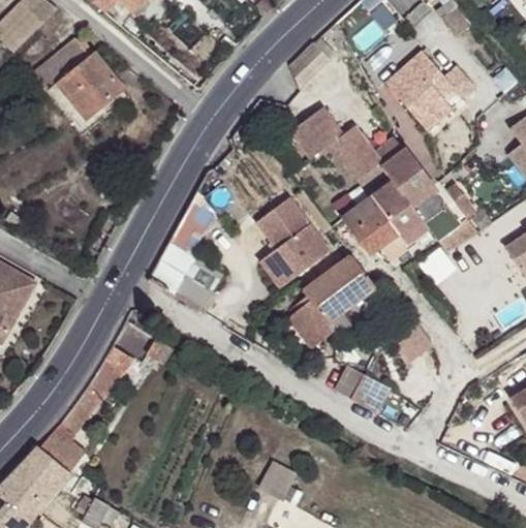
[(21,0),(20,2),(41,24),(56,10),(41,0),(21,0)]
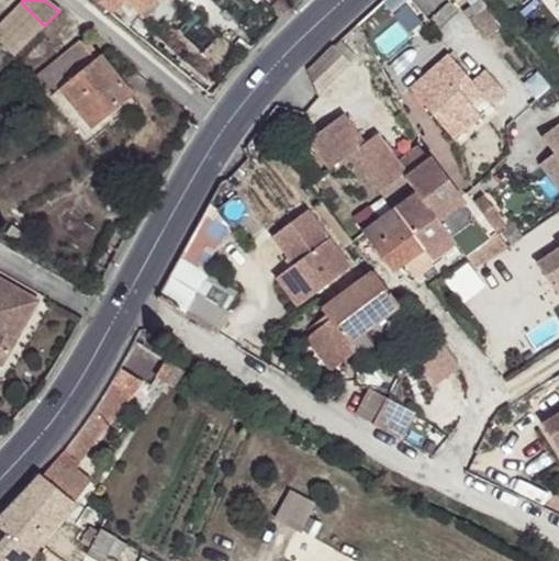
[(104,0),(113,9),(122,0),(104,0)]
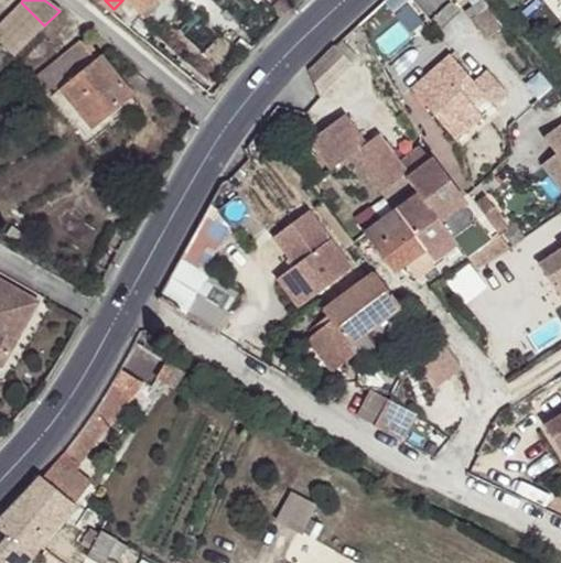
[(286,14),(300,1),(299,0),(280,0),(272,7),(282,18),(286,14)]
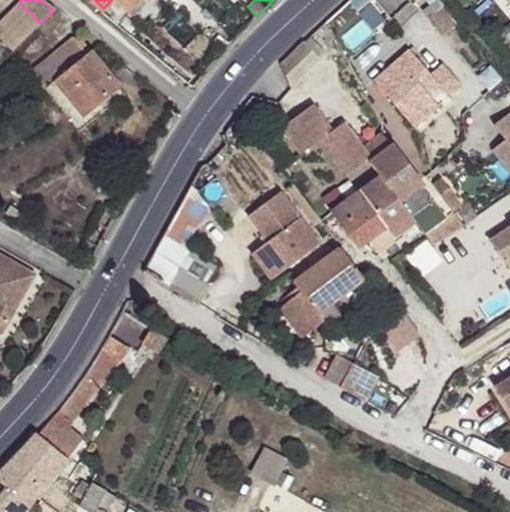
[(358,8),(367,0),(350,0),(358,8)]
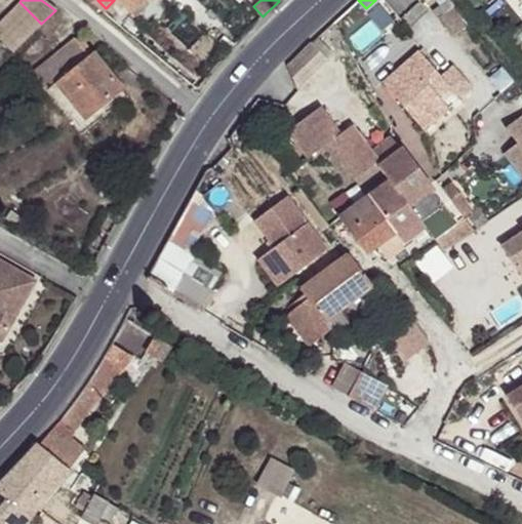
[(19,2),(0,22),(0,42),(11,53),(41,24),(19,2)]
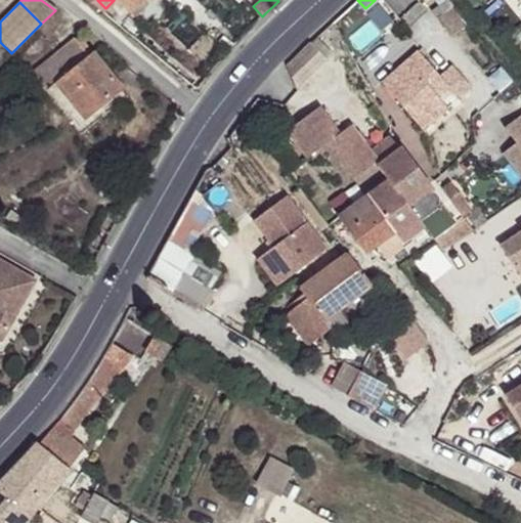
[(448,9),(436,17),(449,35),(462,25),(448,9)]
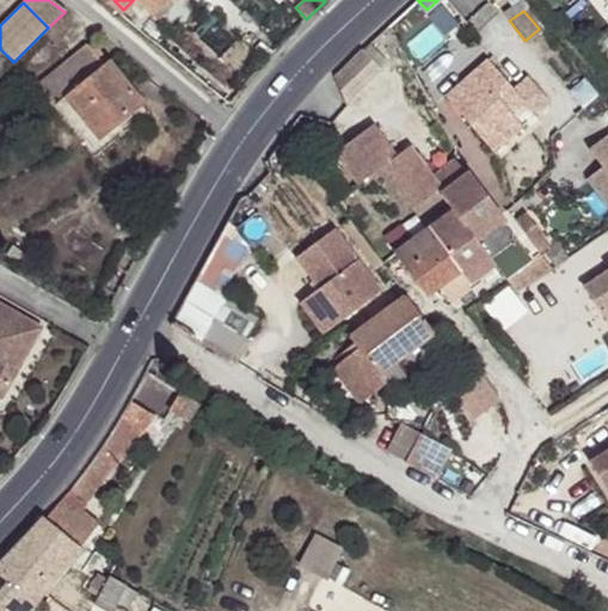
[(108,65),(106,62),(100,66),(84,44),(32,86),(50,108),(57,103),(65,97),(98,139),(141,104),(114,71),(108,65)]
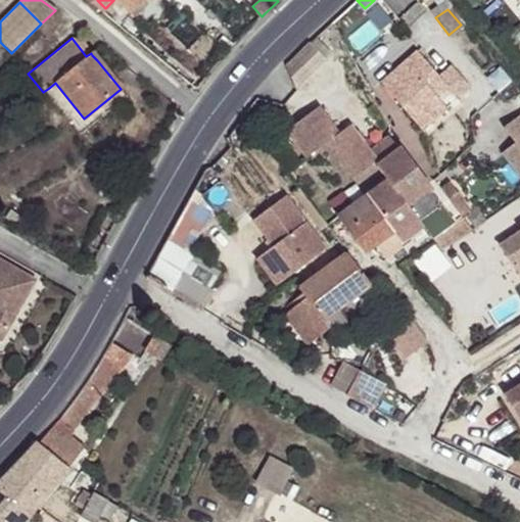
[(417,50),(381,83),(424,129),(450,106),(439,95),(448,86),(457,94),(468,83),(450,65),(439,75),(417,50)]
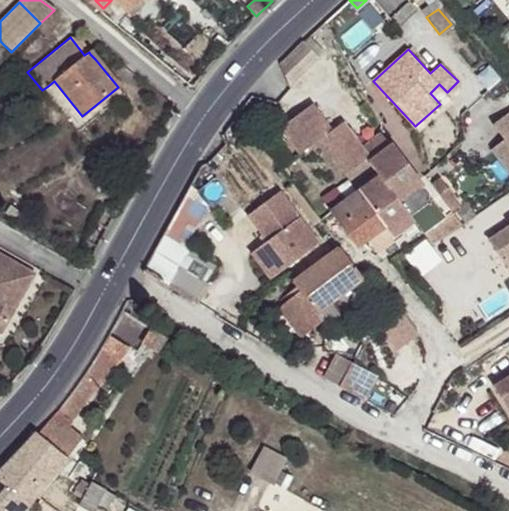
[(82,116),(54,81),(48,86),(48,88),(56,107),(79,135),(126,97),(118,87),(82,116)]
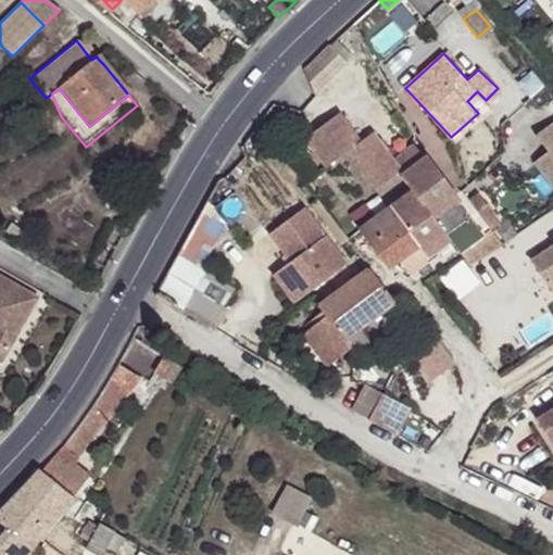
[(61,116),(52,96),(45,103),(53,123),(61,116)]
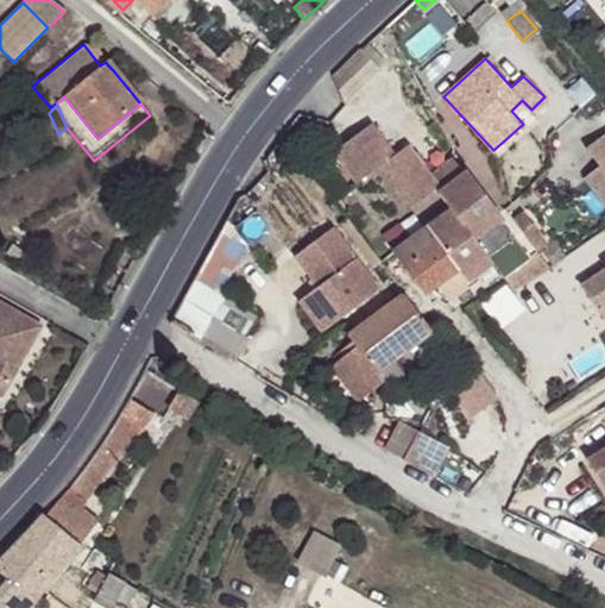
[(370,125),(332,154),(355,185),(378,168),(409,210),(436,188),(435,186),(405,146),(394,157),(370,125)]
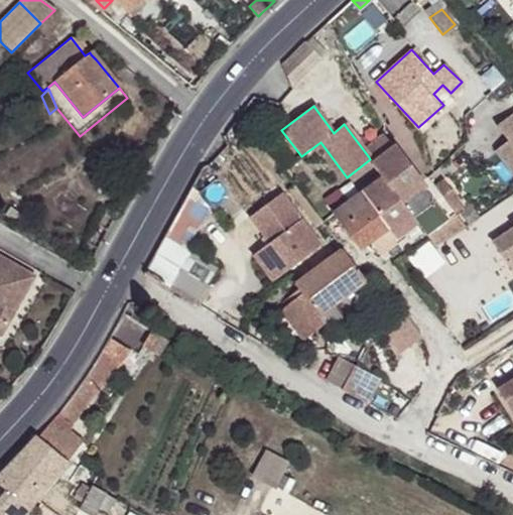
[(512,108),(488,126),(500,140),(489,149),(512,180),(512,108)]
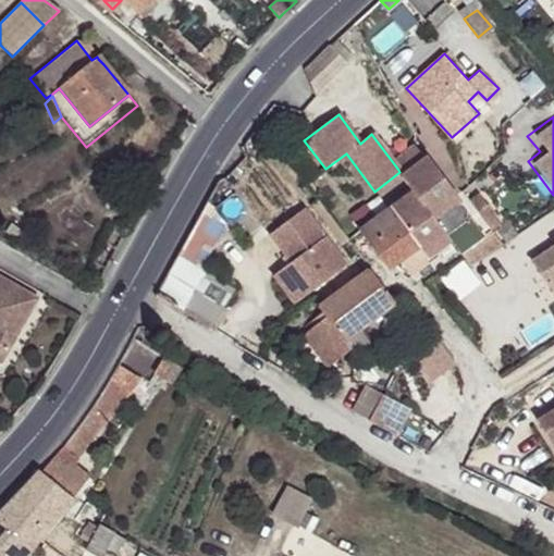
[(415,156),(409,149),(394,161),(399,168),(415,156)]
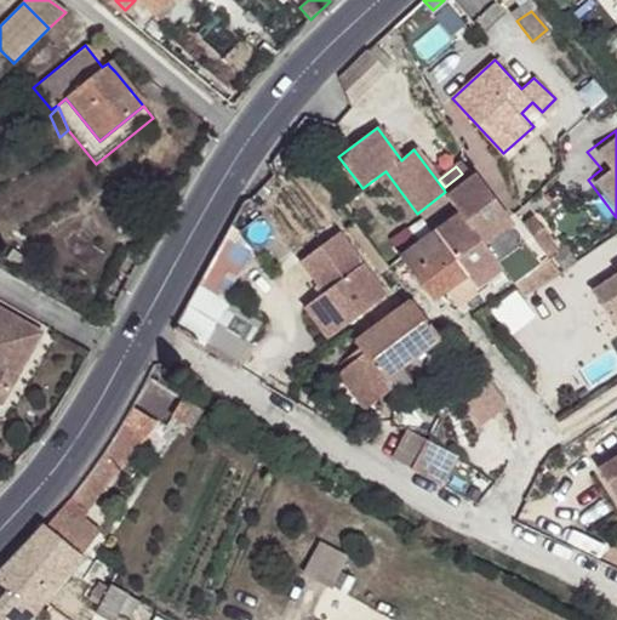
[(449,195),(472,178),(467,170),(462,174),(445,187),(444,189),(449,195)]
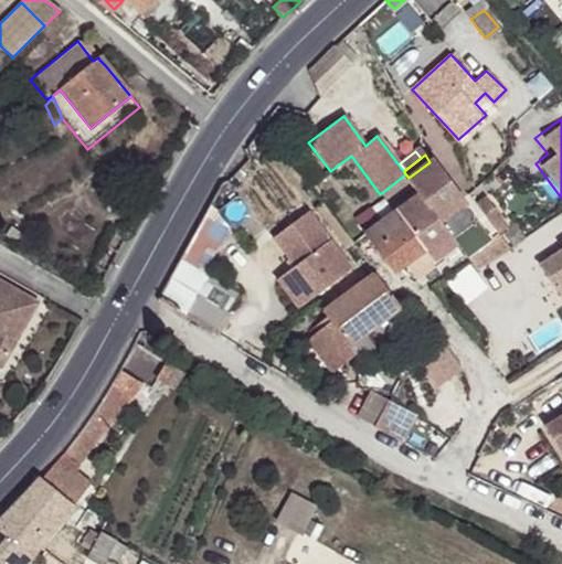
[(442,223),(465,206),(462,203),(432,161),(430,162),(409,178),(420,193),(442,223)]
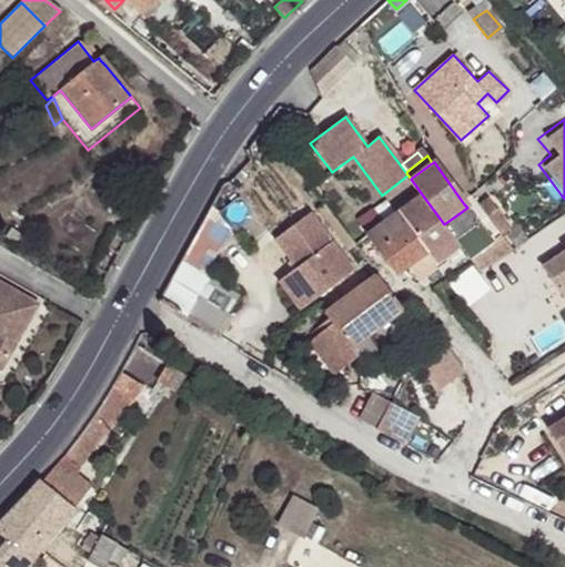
[(140,205),(142,192),(127,189),(124,202),(140,205)]
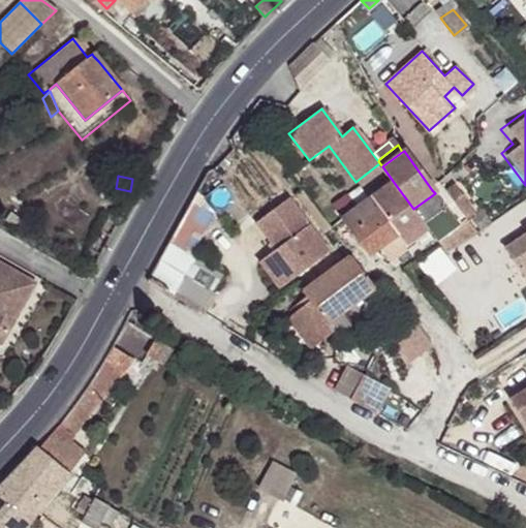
[(424,231),(428,229),(413,209),(393,181),(343,219),(370,254),(396,235),(404,246),(424,231)]
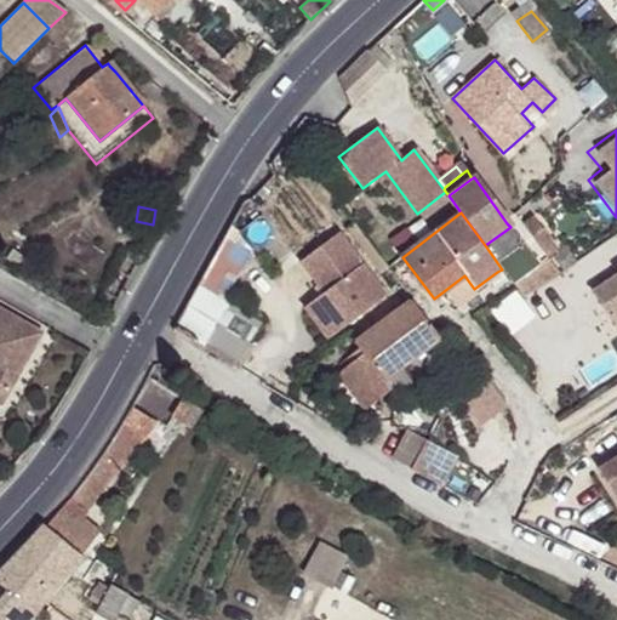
[(380,285),(332,222),(293,251),(316,283),(340,314),(380,285)]
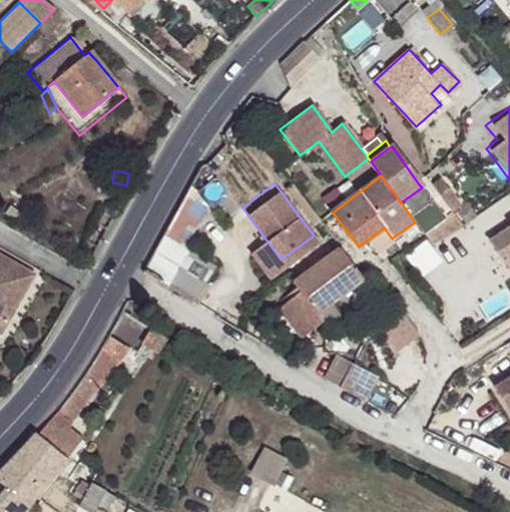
[(426,238),(429,243),(453,228),(460,223),(453,214),(461,207),(443,183),(434,189),(427,194),(422,187),(401,202),(415,222),(426,238)]
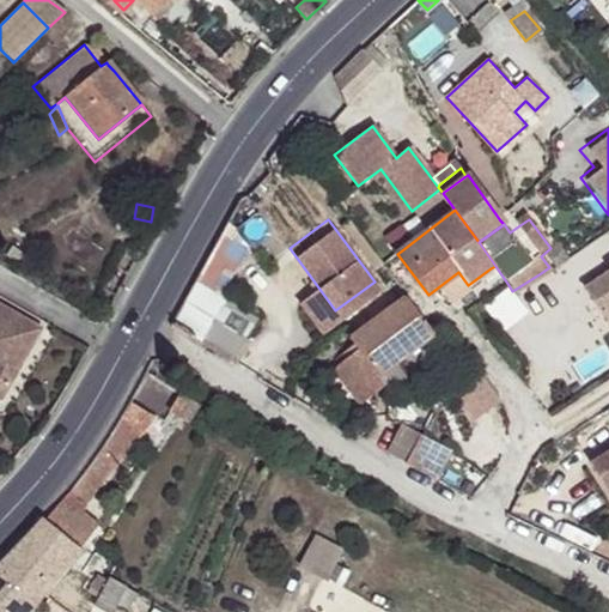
[(249,246),(225,222),(172,319),(236,353),(257,316),(221,296),(231,277),(249,246)]
